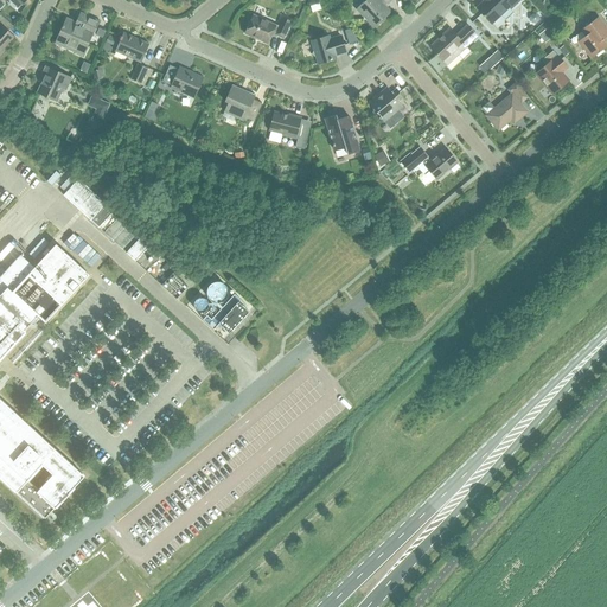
[(385,18),(390,13),(384,7),(390,0),(365,0),(357,8),(364,16),(363,20),(368,20),(375,27),(379,23),(384,17),(385,18)]
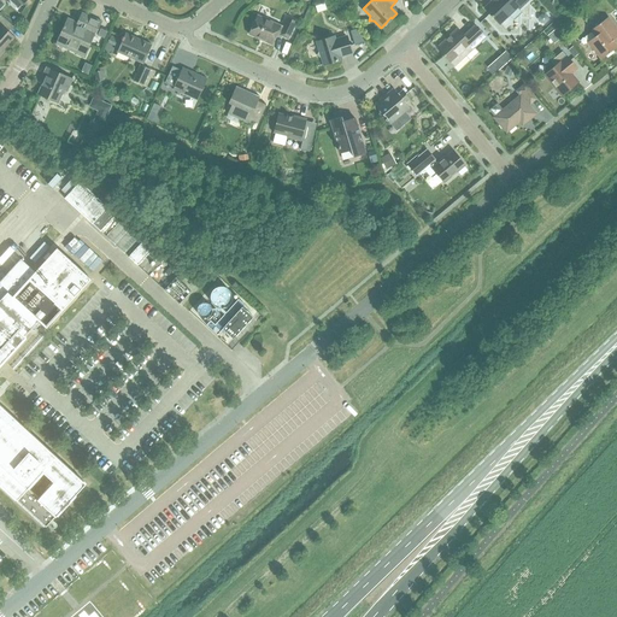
[(489,0),(491,1),(483,9),(500,24),(518,7),(519,10),(528,0),(489,0)]
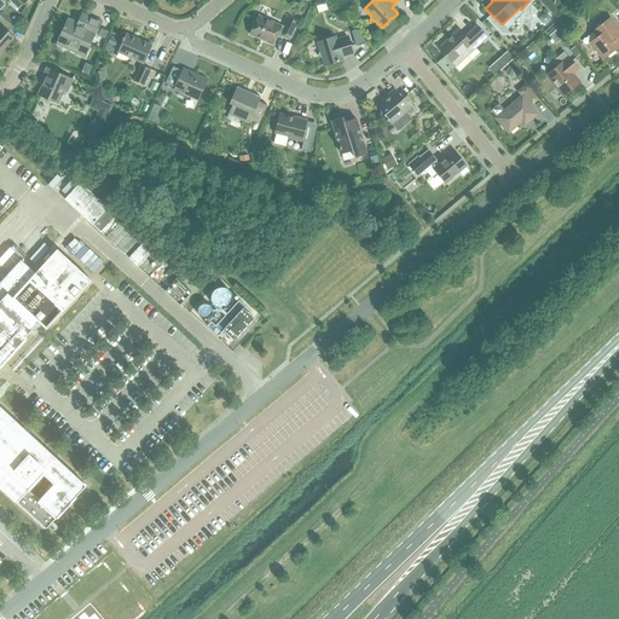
[(322,12),(331,10),(329,1),(318,5),(322,12)]
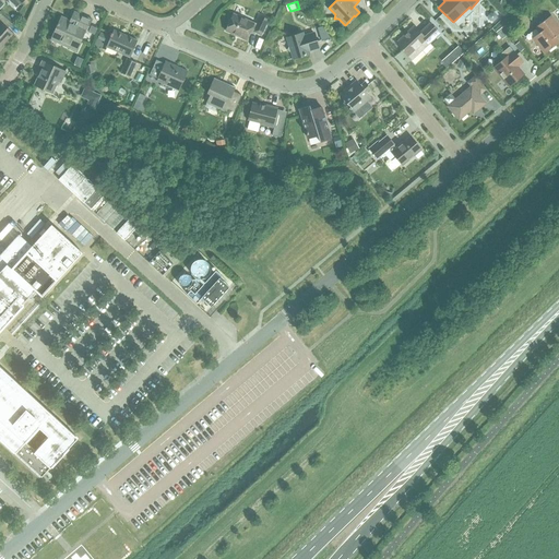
[(0,50),(14,35),(8,28),(12,24),(0,13),(0,50)]
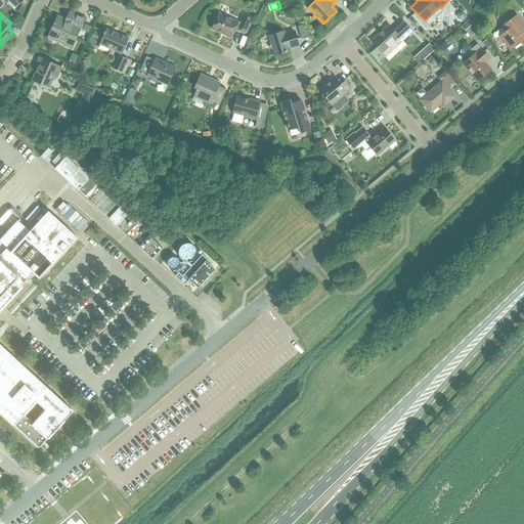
[(80,30),(85,19),(70,12),(64,23),(56,19),(48,38),(71,48),(79,30),(80,30)]
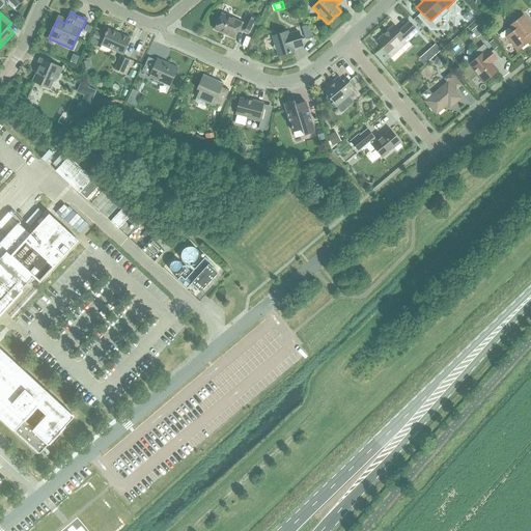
[(214,30),(233,38),(239,29),(248,33),(254,19),(247,16),(244,24),(221,14),(214,30)]
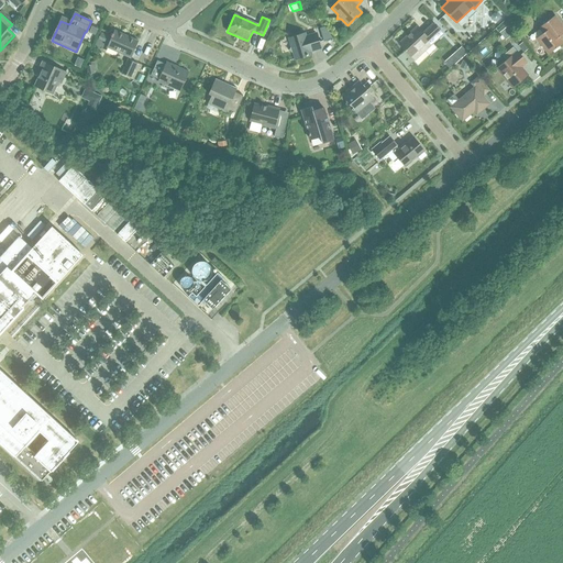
[(562,41),(560,36),(562,33),(562,25),(555,15),(539,28),(543,33),(536,39),(548,54),(552,51),(554,53),(561,47),(560,46),(562,42),(562,41)]
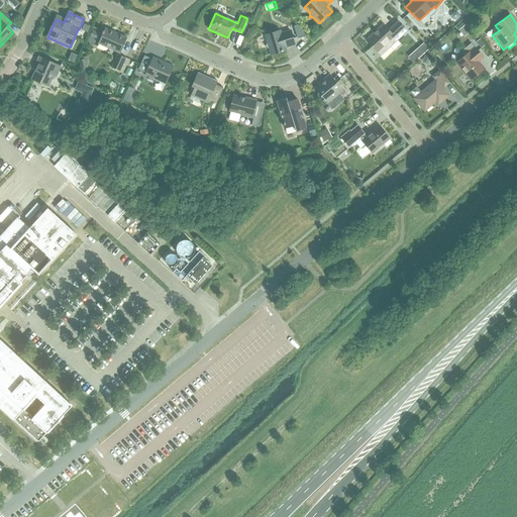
[(383,24),(366,40),(378,53),(384,59),(393,50),(390,47),(406,31),(398,22),(389,30),(383,24)]
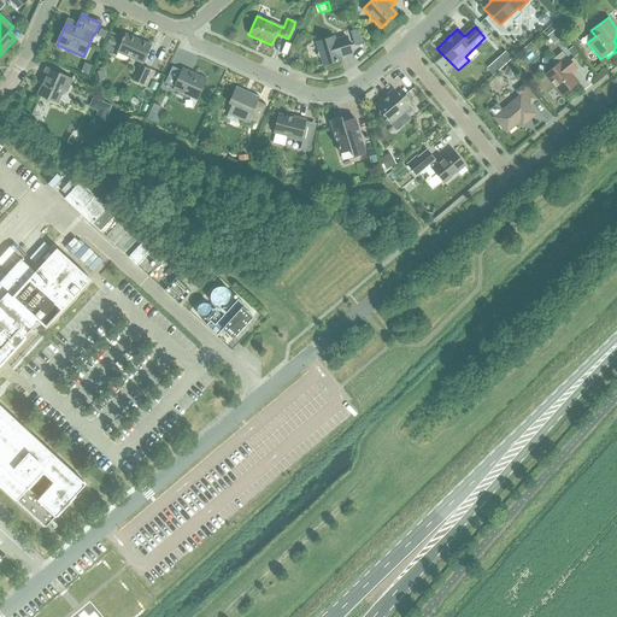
[(554,40),(563,34),(559,28),(551,34),(554,40)]
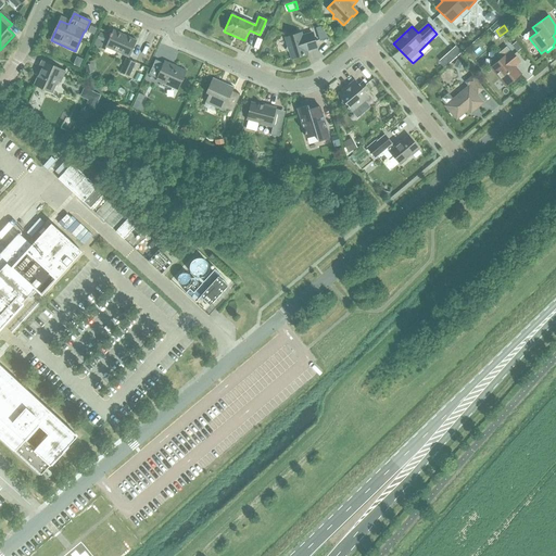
[(97,39),(106,43),(105,47),(129,58),(137,41),(113,30),(110,36),(100,32),(97,39)]
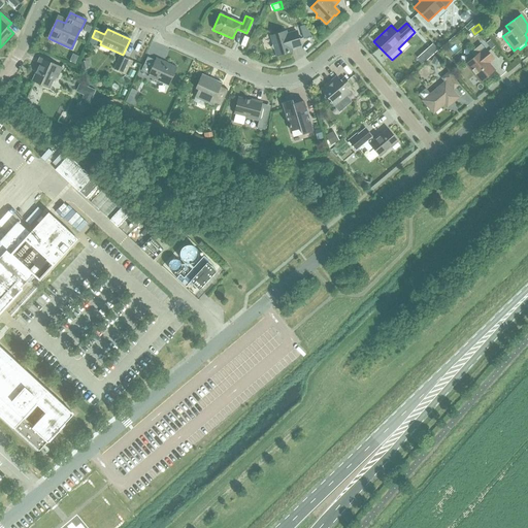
[(275,50),(276,56),(292,51),(291,48),(301,45),(296,31),(287,34),(286,31),(271,36),(273,43),(271,47),(275,50)]
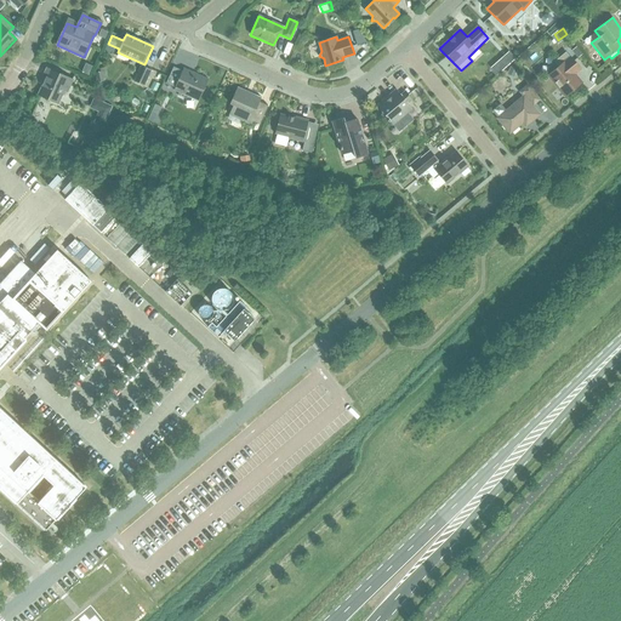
[(291,55),(296,43),(290,40),(285,53),(291,55)]
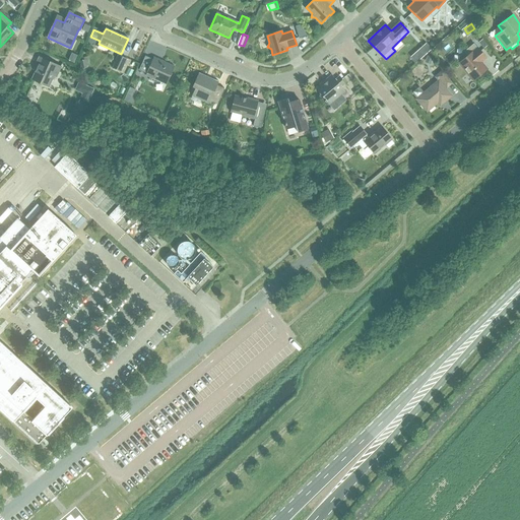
[(488,46),(482,39),(478,42),(483,49),(488,46)]
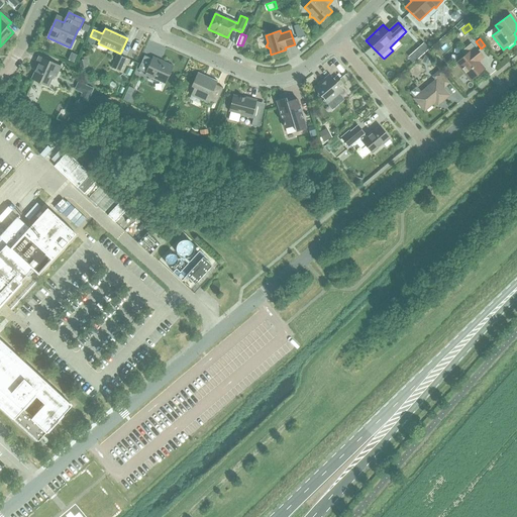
[(415,62),(431,47),(426,41),(409,56),(415,62)]
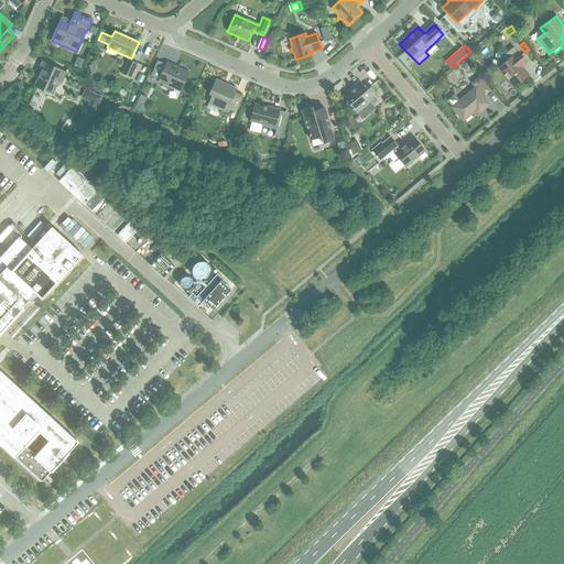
[(518,64),(523,60),(518,52),(513,47),(503,56),(508,61),(498,68),(513,87),(528,76),(518,64)]
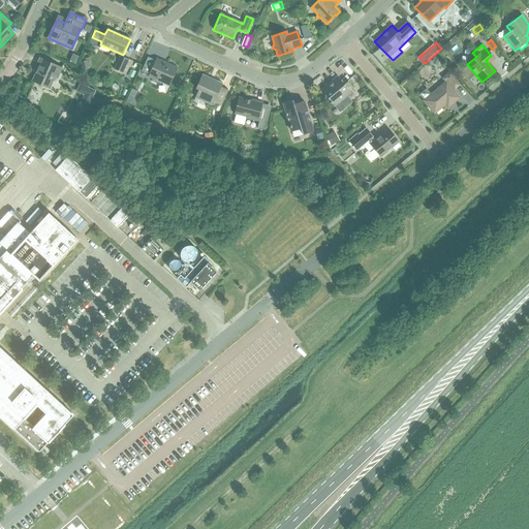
[(114,69),(123,72),(128,59),(120,56),(114,69)]
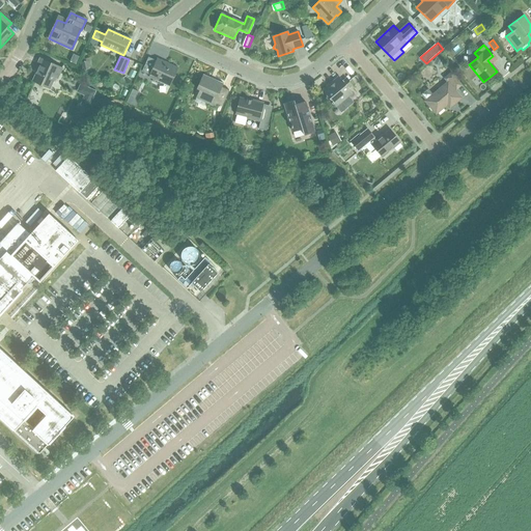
[(161,81),(170,85),(178,68),(157,58),(156,60),(148,57),(142,72),(149,75),(149,76),(154,78),(152,81),(160,85),(161,81)]
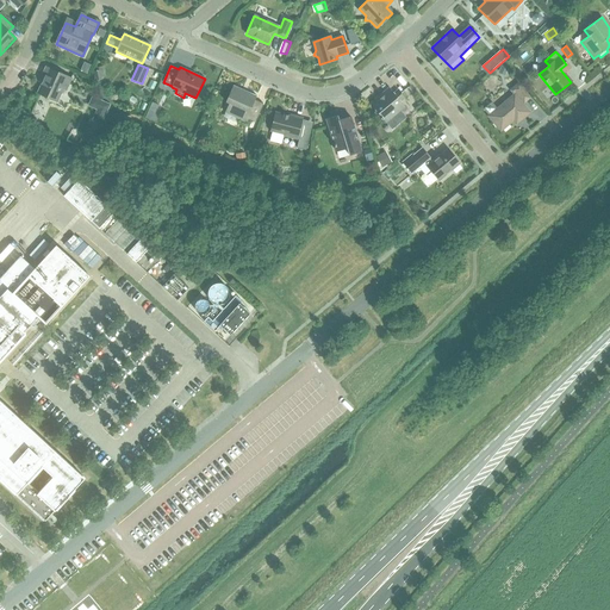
[(66,91),(72,79),(45,67),(42,75),(45,76),(38,93),(56,101),(62,88),(66,91)]
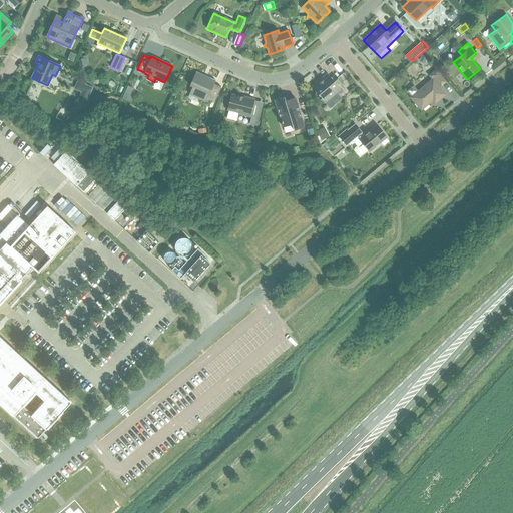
[(407,92),(411,97),(411,98),(421,110),(429,103),(429,102),(431,101),(434,104),(446,94),(439,87),(440,86),(441,86),(446,82),(436,70),(430,76),(433,79),(418,91),(414,86),(412,86),(407,90),(407,92)]
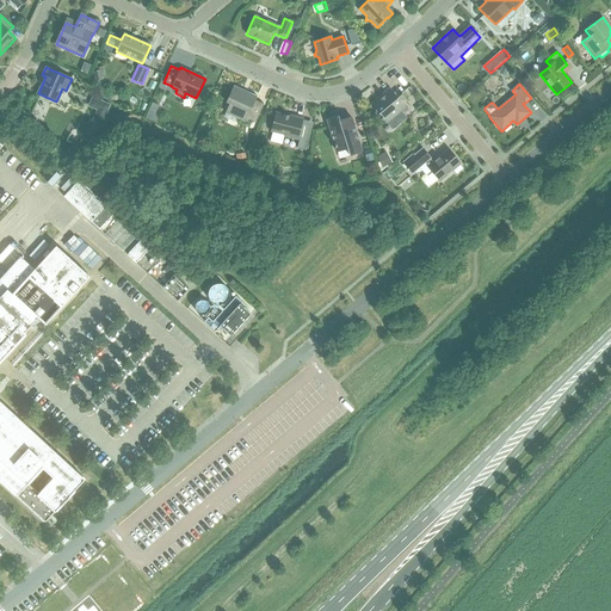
[(381,116),(387,123),(406,106),(401,102),(406,98),(399,90),(394,93),(389,87),(383,93),(383,94),(371,104),(376,111),(376,112),(376,113),(376,115),(376,116),(377,116),(378,117),(380,117),(381,116)]
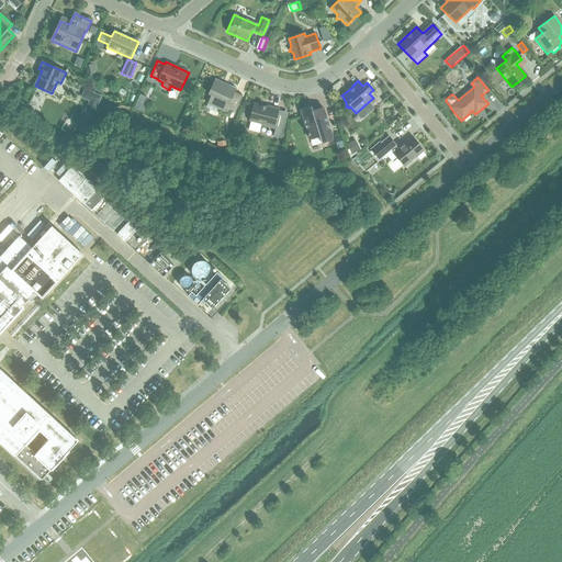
[(220,105),(235,113),(243,96),(235,92),(236,89),(227,85),(225,88),(213,82),(209,93),(211,96),(208,103),(217,109),(220,105)]
